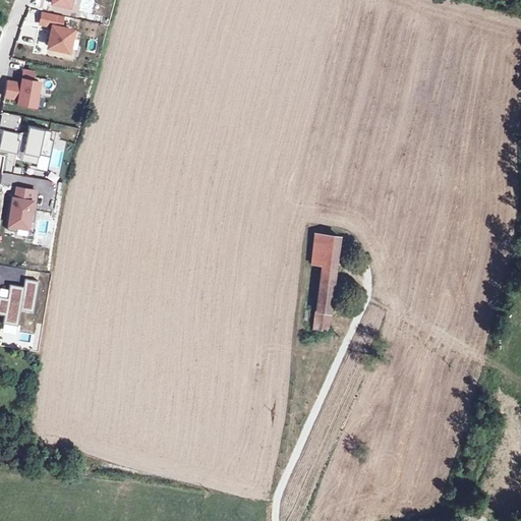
[(62,17),(42,13),(39,24),(52,26),(49,47),(67,51),(71,31),(60,29),(62,17)]
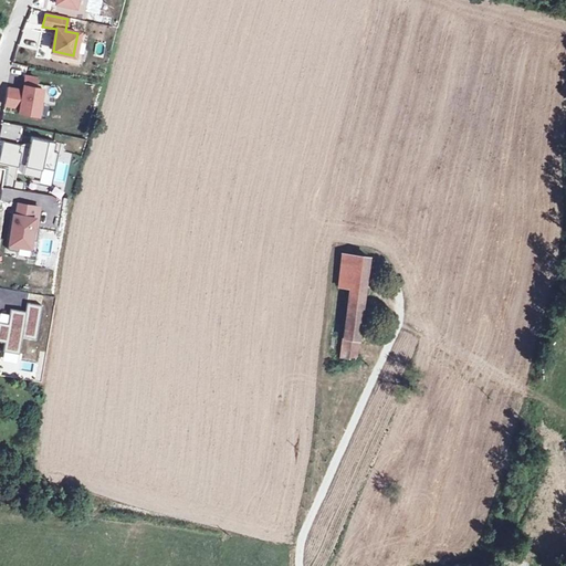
[(23,91),(9,88),(6,105),(20,108),(19,113),(38,116),(42,88),(34,87),(35,79),(25,76),(23,91)]
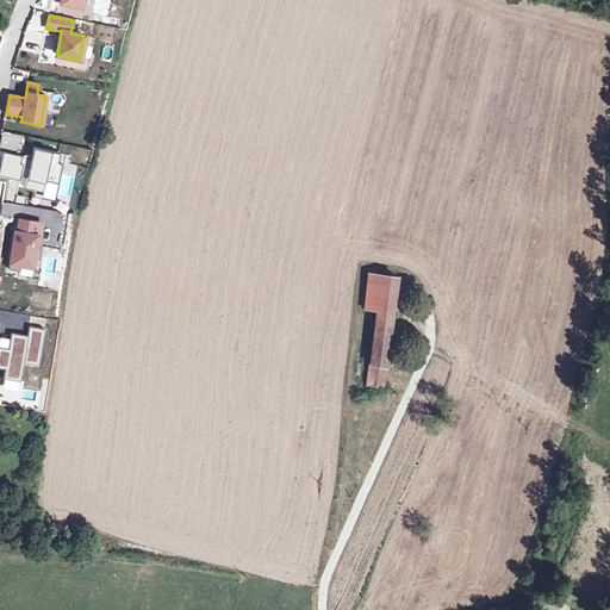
[(25,150),(26,135),(2,132),(1,149),(25,150)]
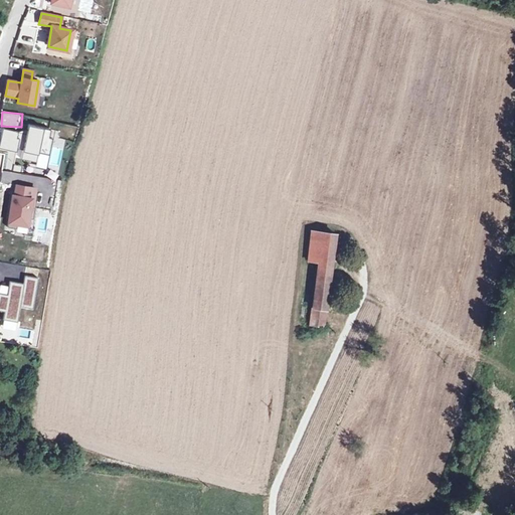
[(18,132),(3,129),(0,140),(0,148),(16,153),(17,149),(23,150),(21,159),(36,162),(43,129),(28,125),(26,135),(18,133),(18,132)]
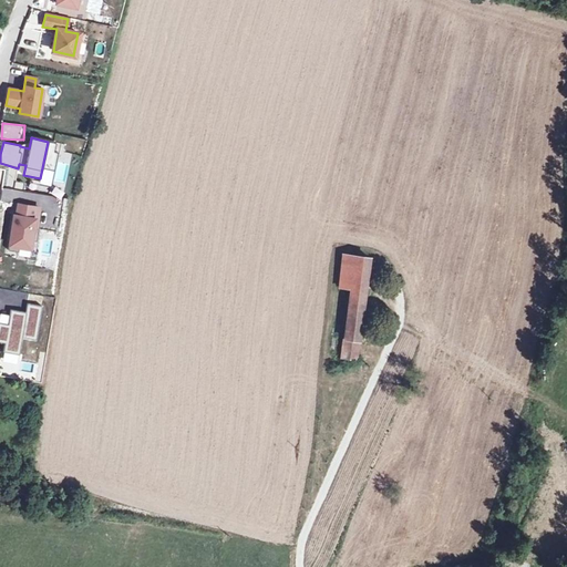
[(16,186),(17,168),(3,167),(2,185),(16,186)]
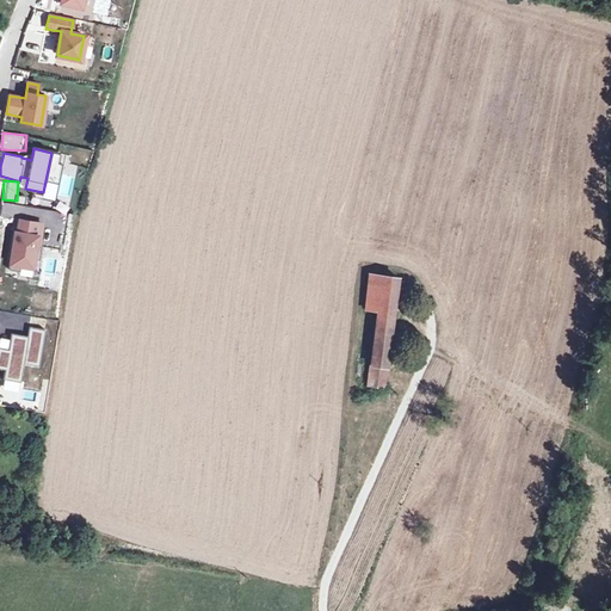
[(42,224),(20,221),(18,233),(16,233),(10,270),(20,272),(22,266),(32,267),(34,259),(39,260),(42,246),(36,246),(37,236),(39,238),(42,224)]
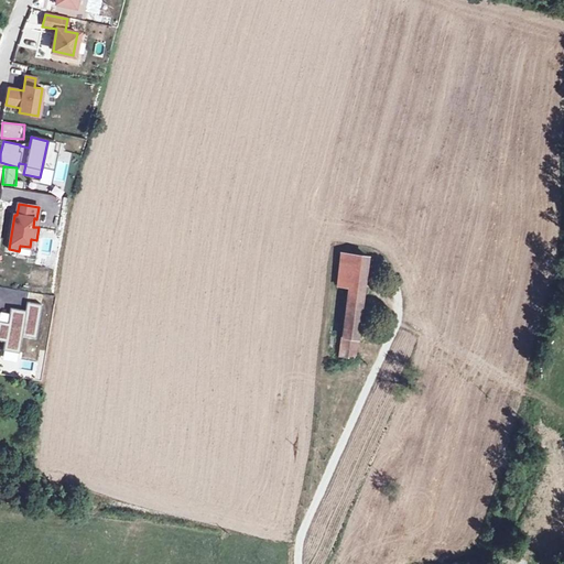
[(348,288),(343,337),(356,338),(367,256),(340,253),(337,286),(348,288)]
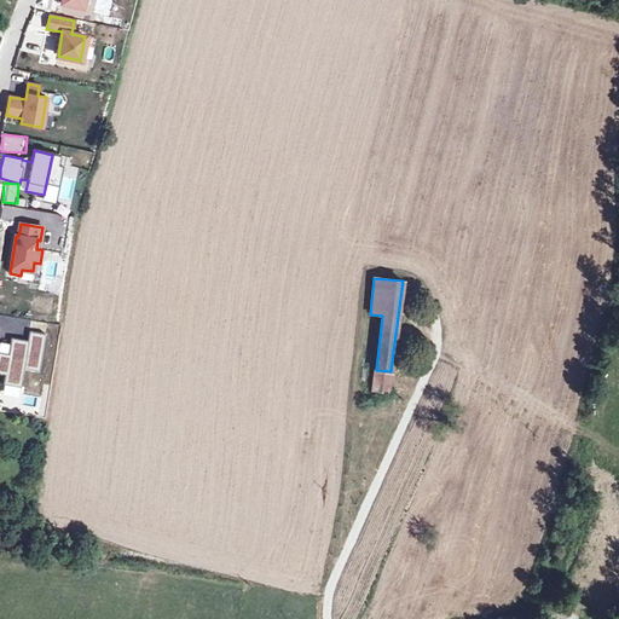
[(28,341),(12,339),(9,354),(0,352),(0,374),(6,375),(4,385),(21,388),(24,369),(40,371),(46,335),(29,331),(28,341)]
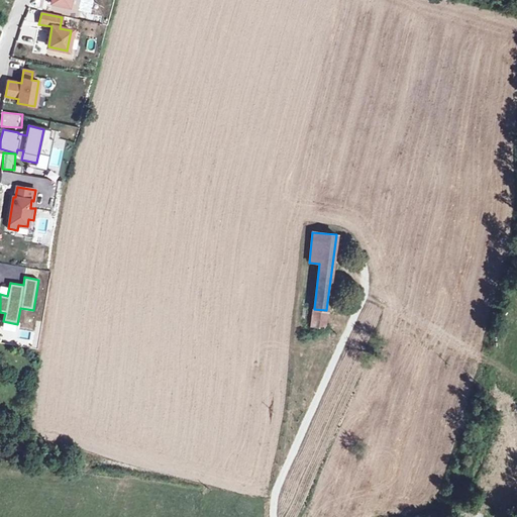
[(324,327),(326,310),(314,309),(312,326),(324,327)]
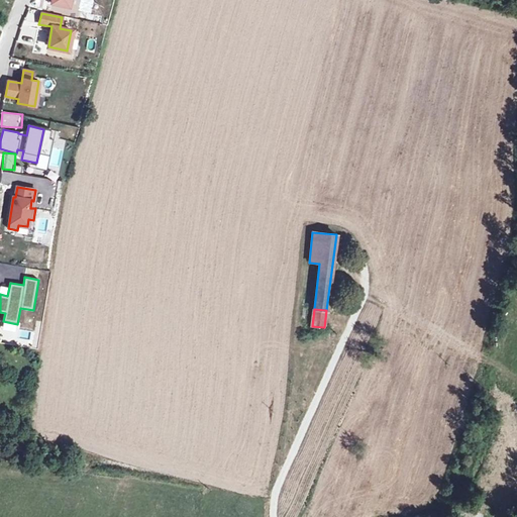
All buildings are outlined.
